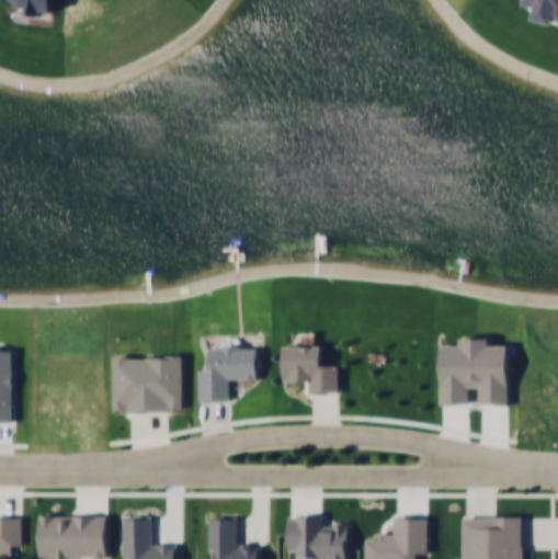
[(557,0),(557,27),(555,27),(554,32),(534,26),(537,14),(524,10),(526,0),(557,0)]
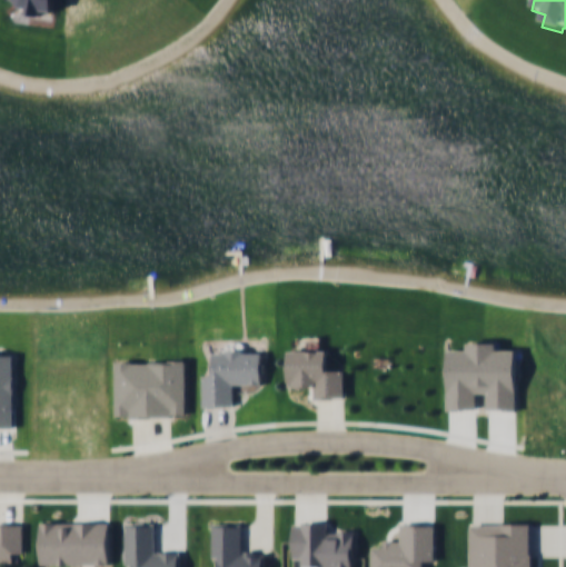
[(285,387),(309,387),(309,399),(335,399),(341,399),(341,371),(328,371),(328,349),(285,349),(285,387)]
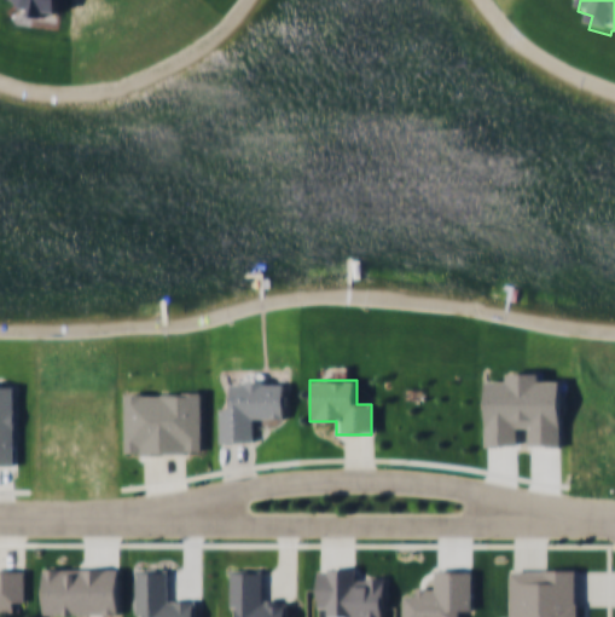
[(485,453),(516,453),(516,433),(529,433),(529,451),(560,451),(561,391),(539,390),(539,382),(505,382),(505,391),(486,391),(485,453)]
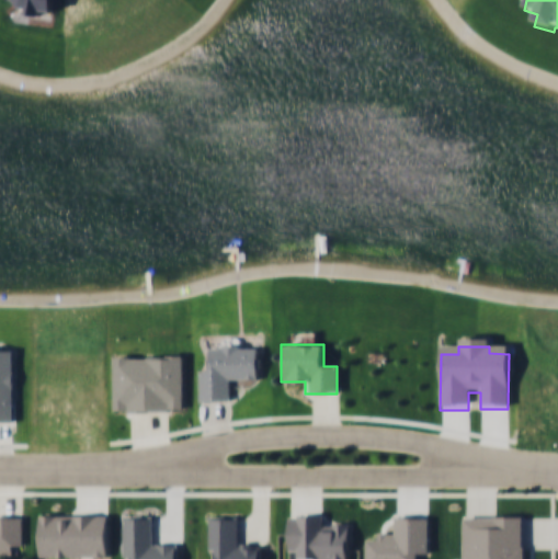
[(197,375),(205,375),(205,353),(237,352),(237,356),(255,356),(255,385),(227,385),(228,407),(215,407),(197,408),(197,375)]
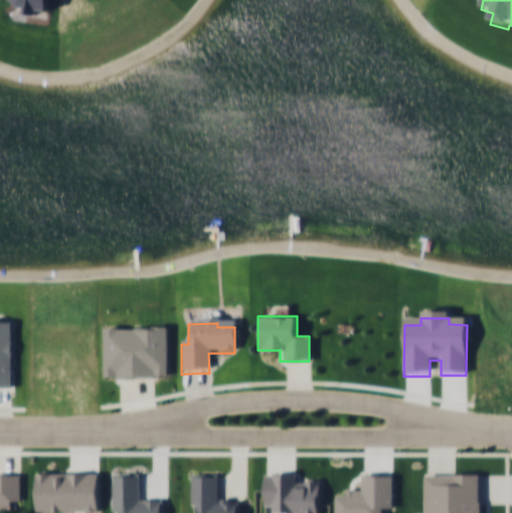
[(101,378),(143,378),(165,378),(165,325),(101,325),(101,378)]
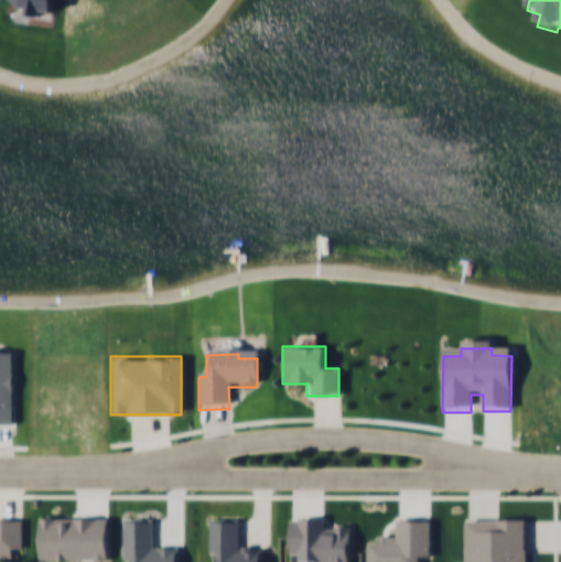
[(0,358),(11,359),(10,431),(0,431),(0,358)]
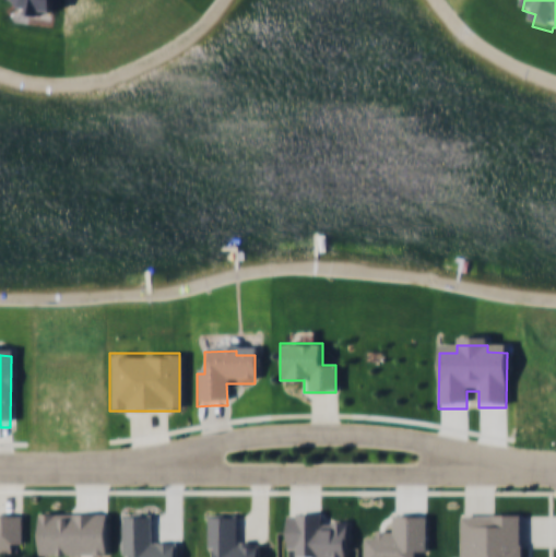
[(40,511),(90,511),(108,511),(107,550),(40,550),(40,511)]
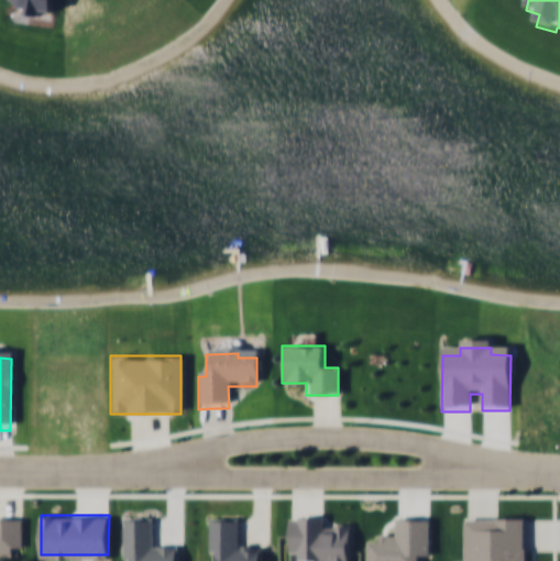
[(289,515),(305,515),(326,515),(326,526),(350,526),(350,560),(318,560),(318,557),(300,557),(300,549),(291,549),(289,515)]
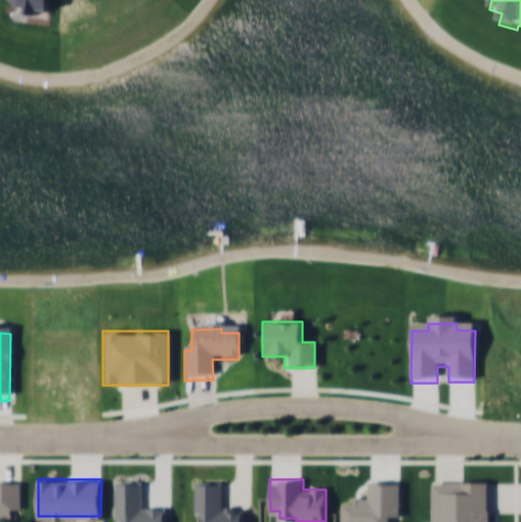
[(370,479),(387,479),(402,480),(401,514),(391,514),(391,521),(344,521),(344,501),(354,501),(354,494),(368,494),(370,479)]
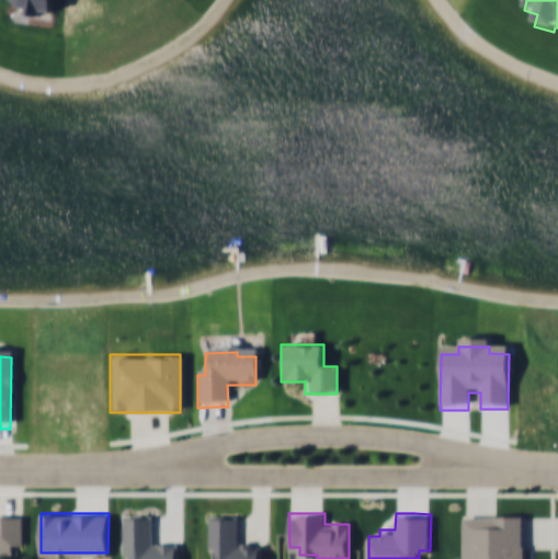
[(21,516),(10,516),(0,516),(0,555),(9,555),(9,543),(21,543),(21,516)]
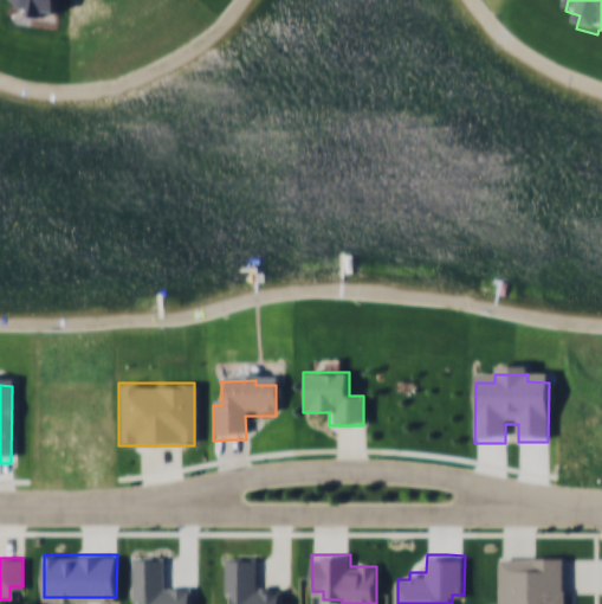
[(278,603),(278,588),(256,588),(256,571),(256,558),(222,559),(222,603),(278,603)]
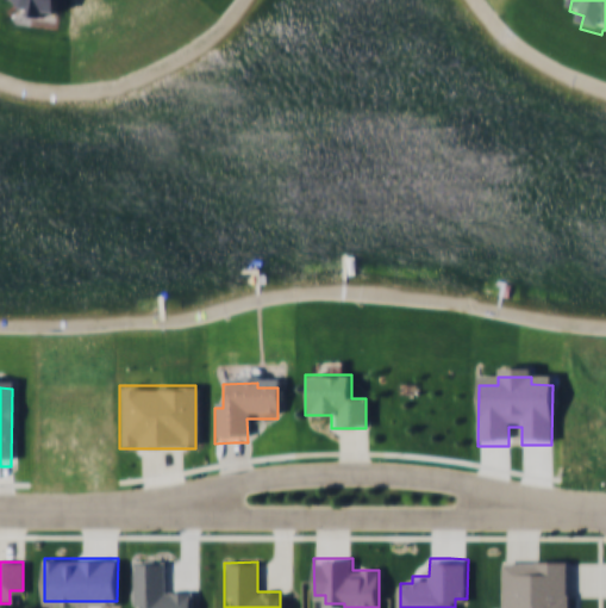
[(566,607),(566,562),(525,562),(500,562),(500,607),(566,607)]
